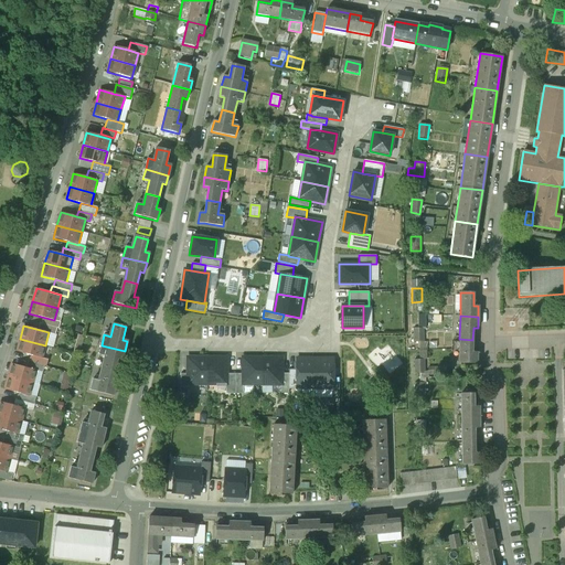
[(423,328),(413,329),(414,342),(423,342),(423,328)]
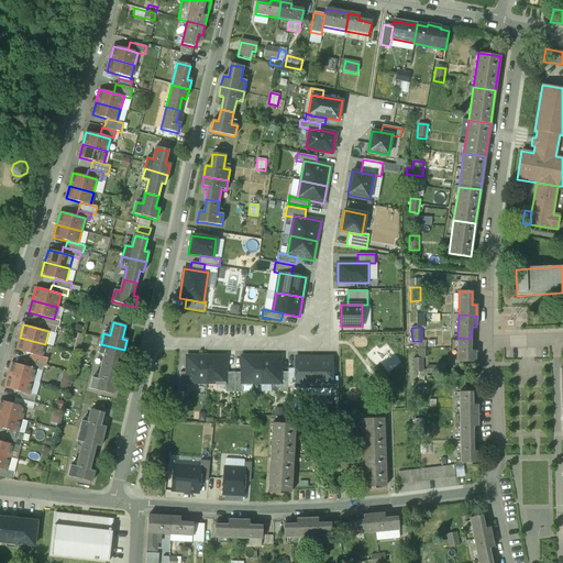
[(45,344),(20,338),(17,351),(31,354),(42,357),(42,356),(45,344)]
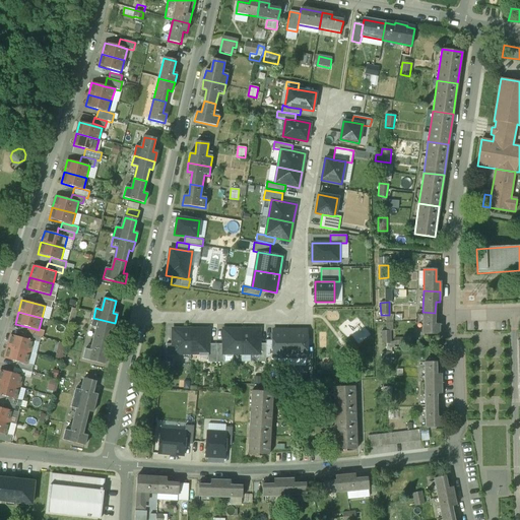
[(435,313),(423,312),(423,334),(439,334),(439,324),(435,324),(435,313)]
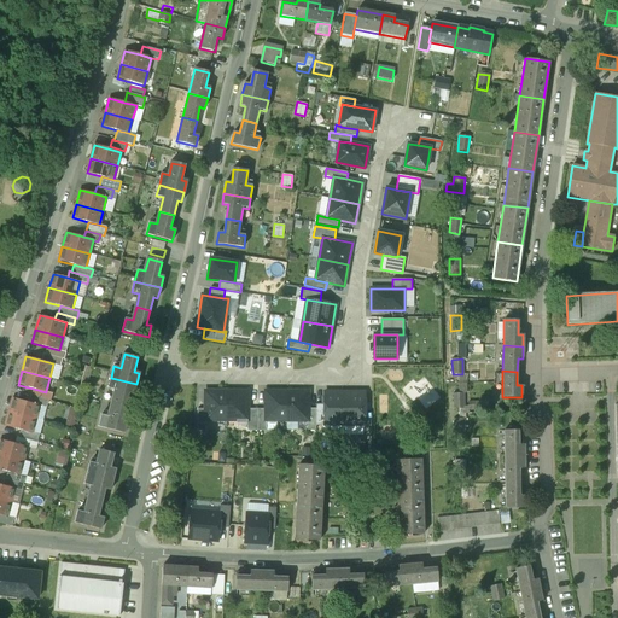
[(136,384),(111,378),(108,389),(115,390),(112,403),(126,407),(129,394),(134,395),(136,384)]
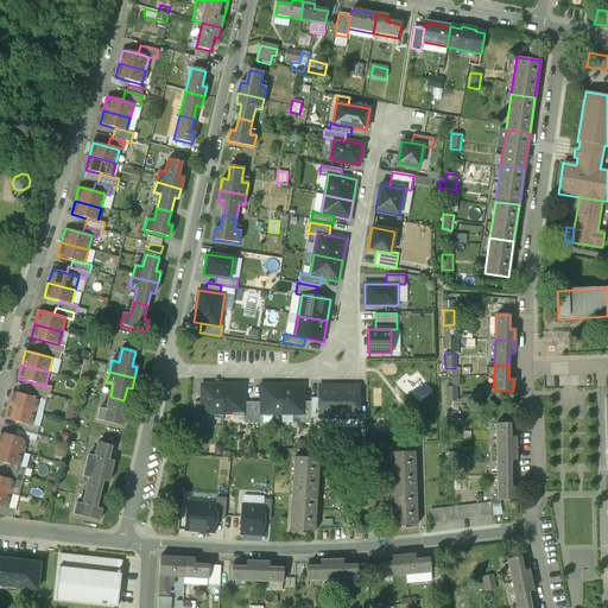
[(45,386),(33,382),(31,390),(48,394),(50,394),(51,387),(45,385),(45,386)]
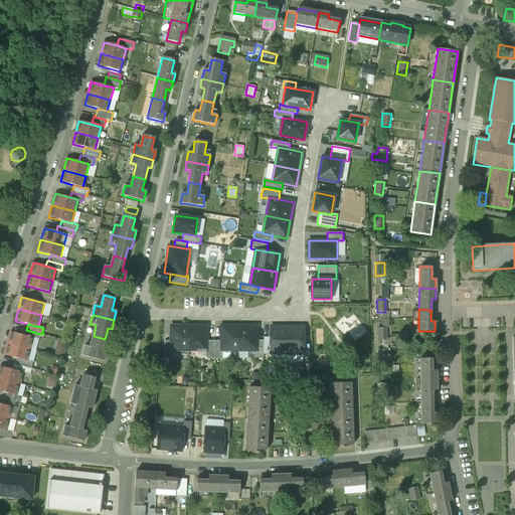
[(188,326),(171,326),(171,341),(171,351),(188,351),(188,326)]
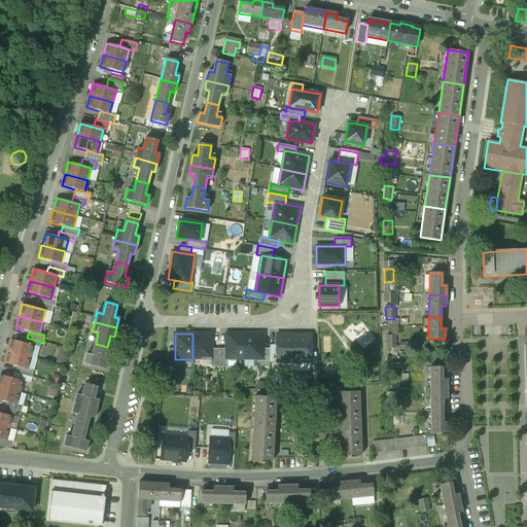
[(192,334),(192,359),(211,358),(212,358),(212,349),(212,334),(192,334)]
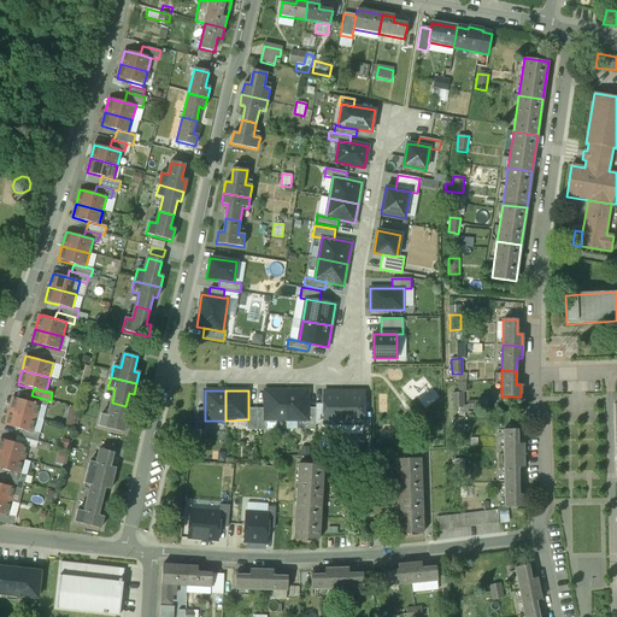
[(264,421),(265,421),(286,421),(287,391),(265,391),(264,409),(264,421)]
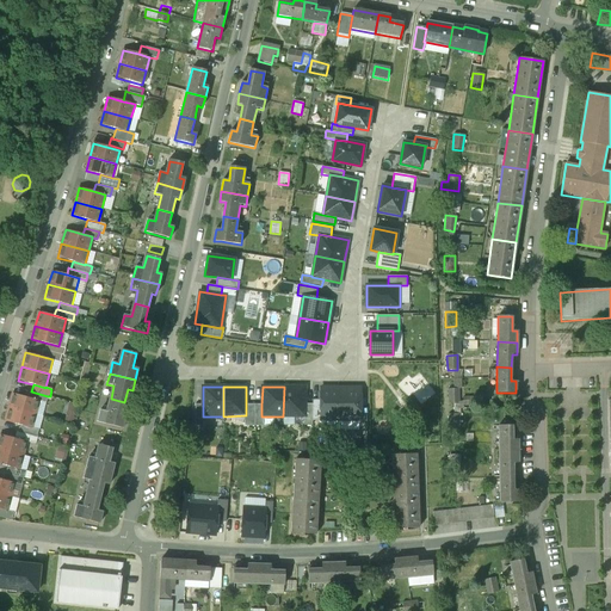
[(284,387),(283,417),(304,417),(306,417),(306,403),(306,387),(284,387)]
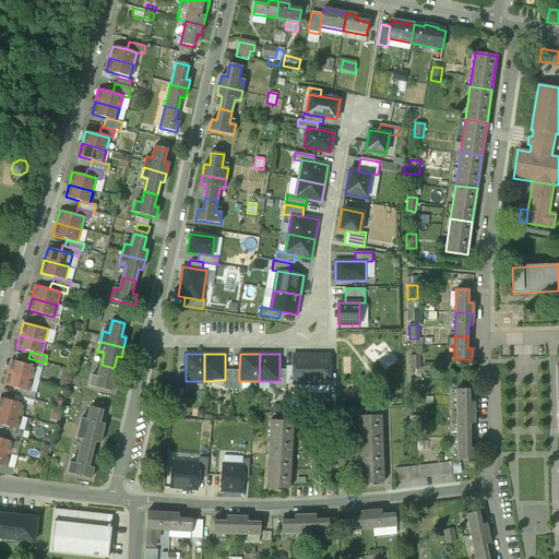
[(310,384),(310,355),(294,355),(294,365),(294,384),(310,384)]
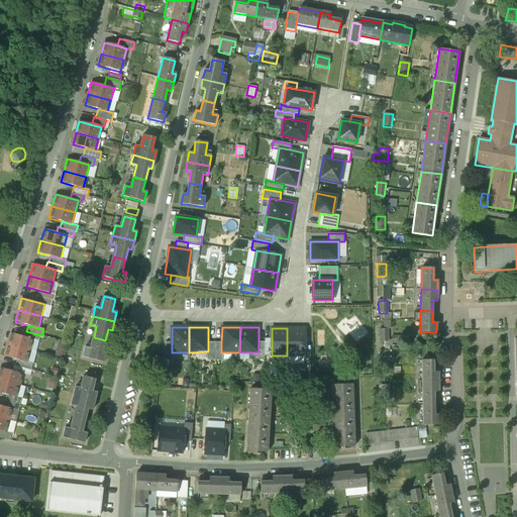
[(305,328),(287,328),(287,355),(304,355),(305,355),(305,345),(305,328)]
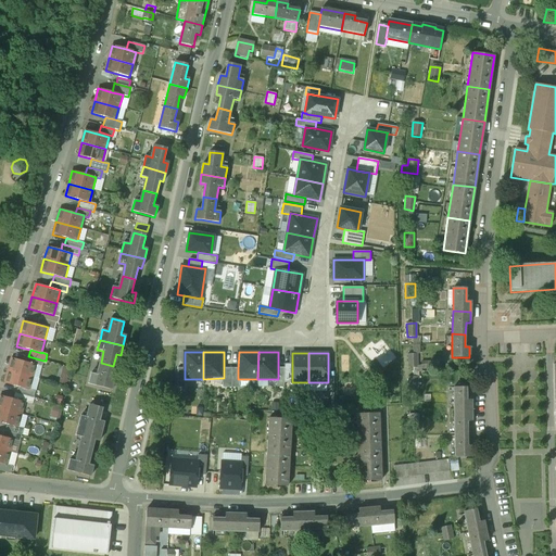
[(416,354),(407,355),(407,368),(417,368),(416,354)]
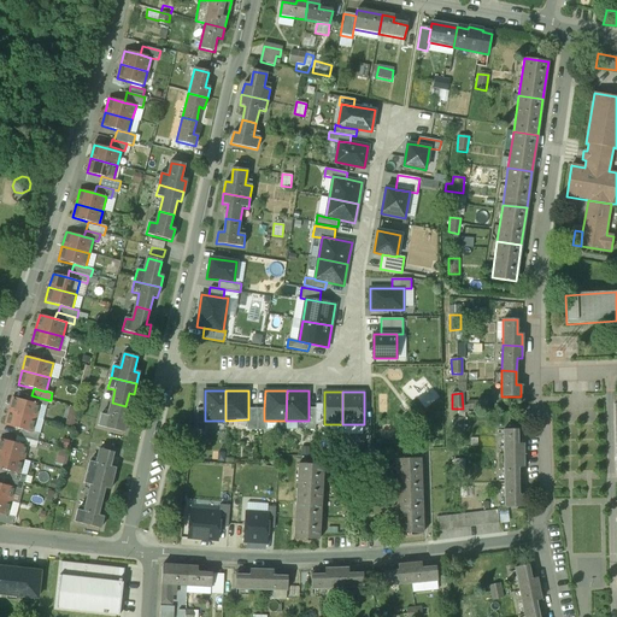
[(31,395),(30,394),(28,401),(40,405),(46,407),(48,400),(31,395)]
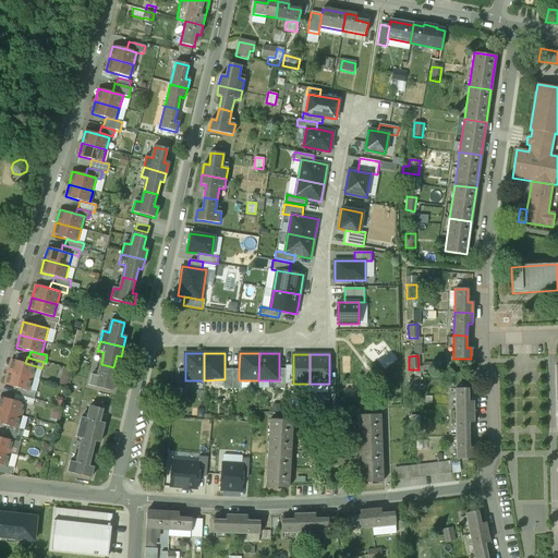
[(25,363),(11,360),(8,372),(33,378),(36,366),(25,363)]
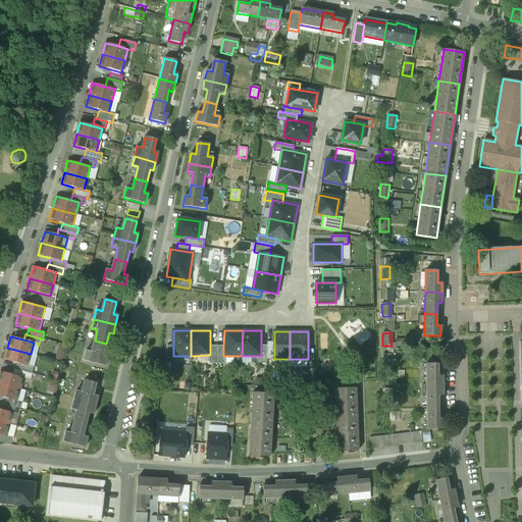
[(106,344),(95,341),(92,352),(85,351),(83,360),(105,365),(107,356),(103,355),(106,344)]
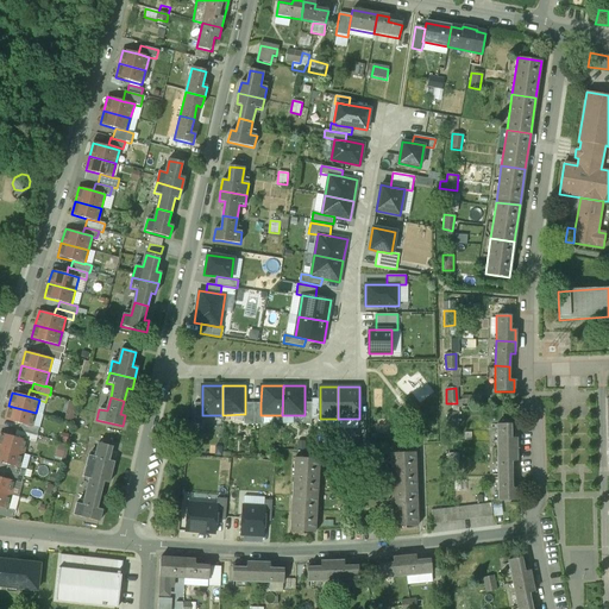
[(245,414),(244,414),(244,425),(262,425),(262,415),(261,415),(261,403),(245,403),(245,414)]
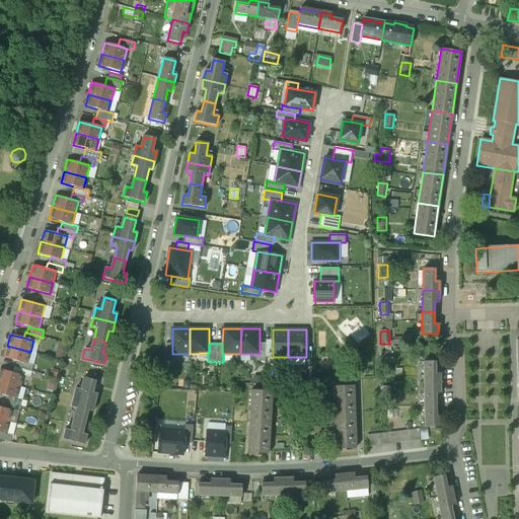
[(30,352),(7,346),(4,358),(17,361),(26,364),(30,352)]
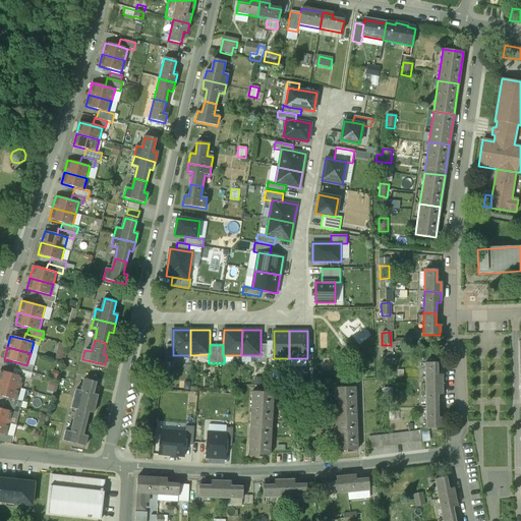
[(391,353),(382,353),(383,366),(391,366),(391,353)]
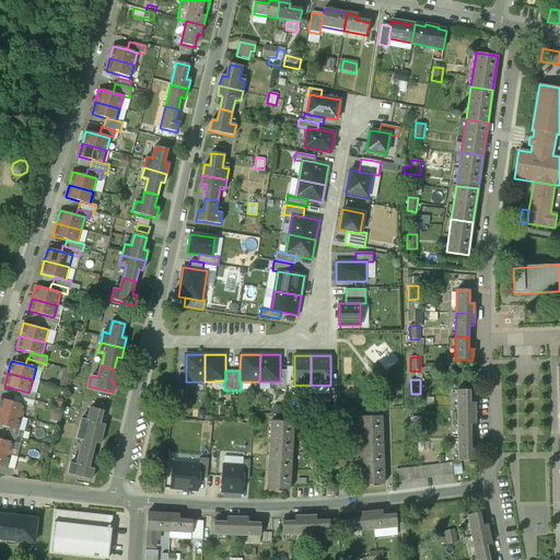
[(28,393),(19,389),(18,396),(33,400),(35,394),(28,393)]
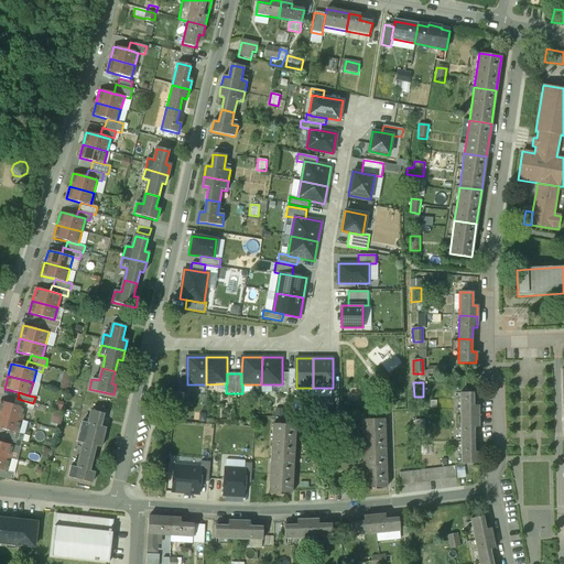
[(473,393),(461,393),(461,418),(478,416),(478,405),(474,407),(473,393)]
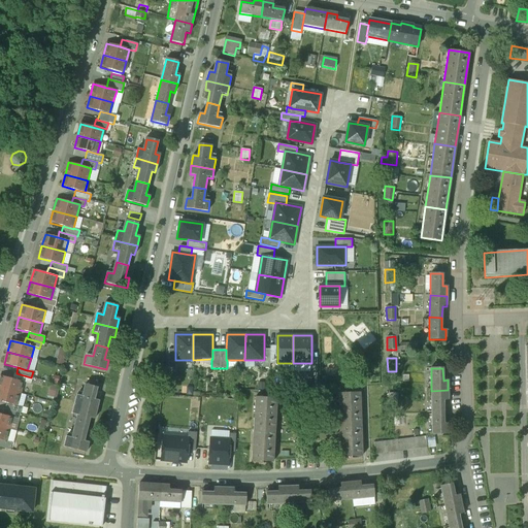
[(17,373),(14,373),(12,378),(23,382),(31,384),(32,377),(31,377),(17,373)]
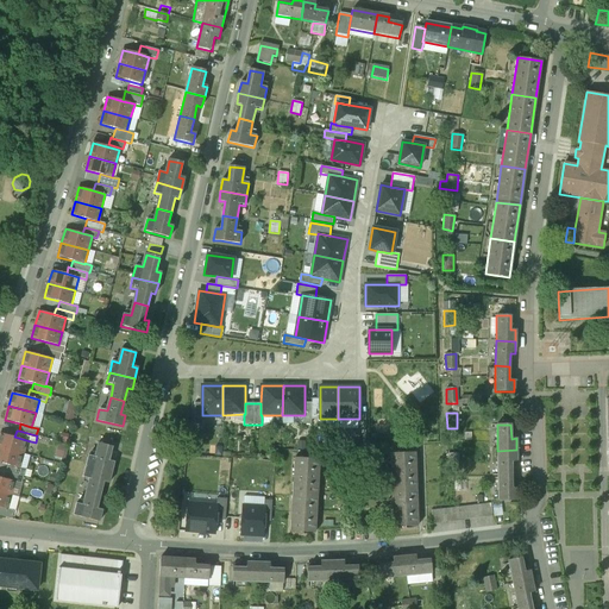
[(14,437),(0,433),(0,447),(23,454),(26,440),(14,437)]
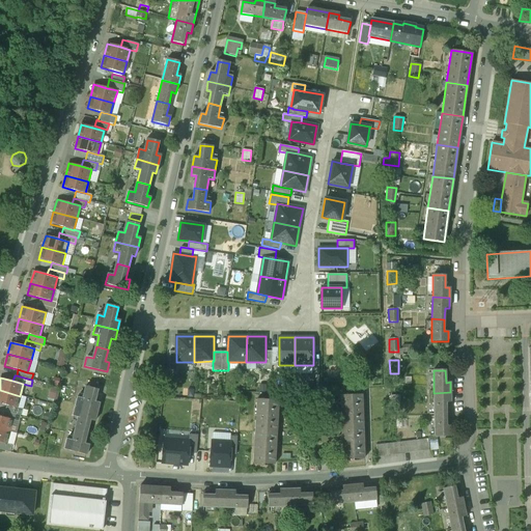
[(98,390),(86,388),(83,398),(77,397),(75,407),(96,413),(100,402),(94,401),(98,390)]
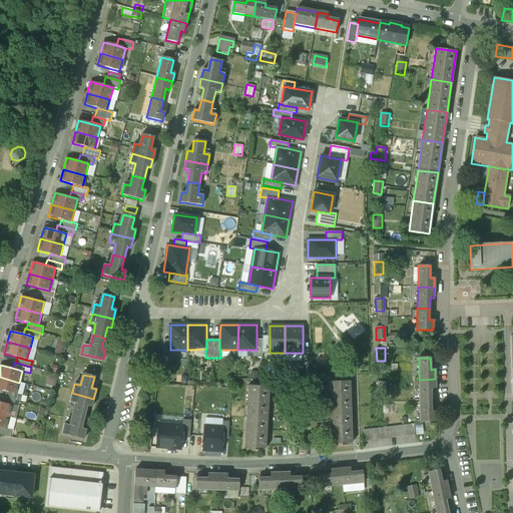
[(19,383),(0,377),(0,390),(6,392),(16,394),(19,383)]
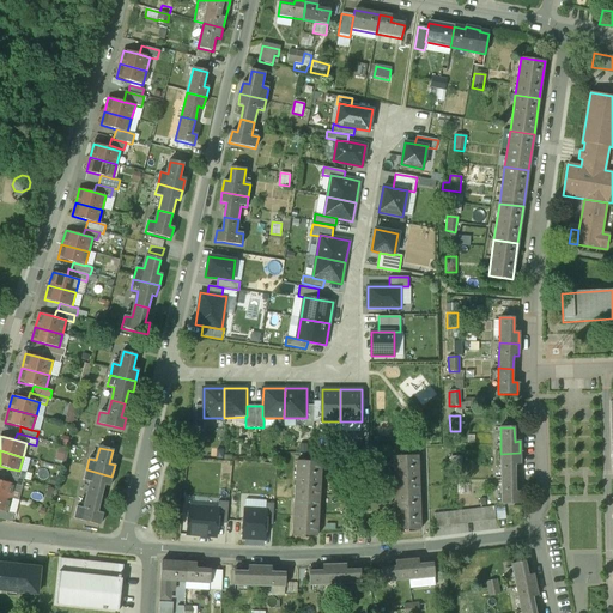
[(520,453),(501,454),(501,479),(515,478),(515,465),(520,465),(520,453)]
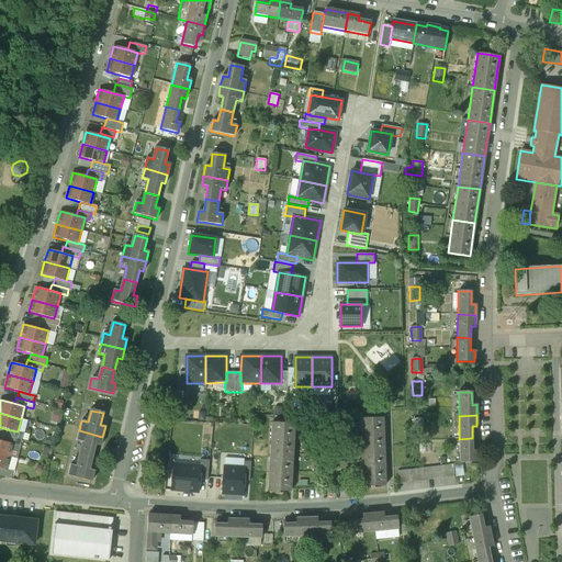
[(383,418),(360,418),(361,452),(384,452),(383,418)]
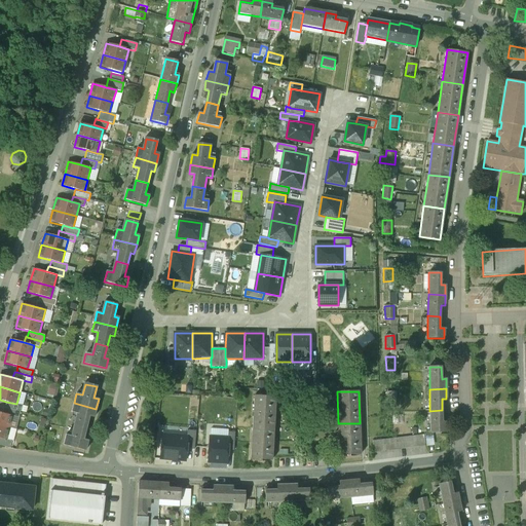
[(396,392),(386,392),(386,405),(396,405),(396,392)]
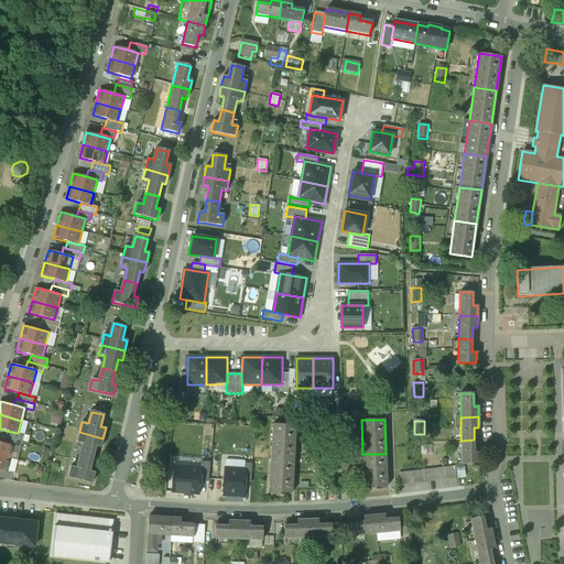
[(295,425),(273,424),(271,458),(293,459),(295,425)]
